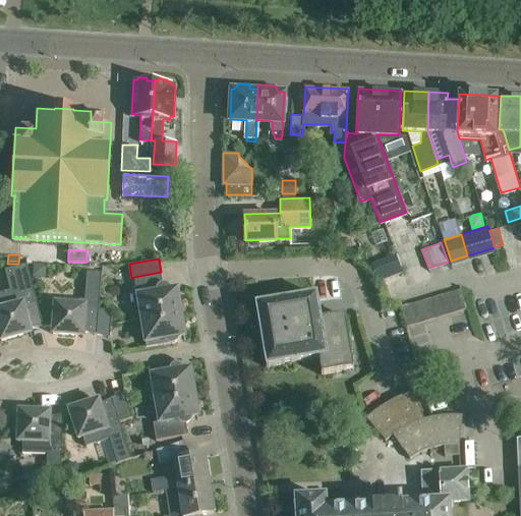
[(0,335),(1,338),(31,331),(30,326),(43,325),(26,262),(4,268),(10,288),(0,290),(0,335)]
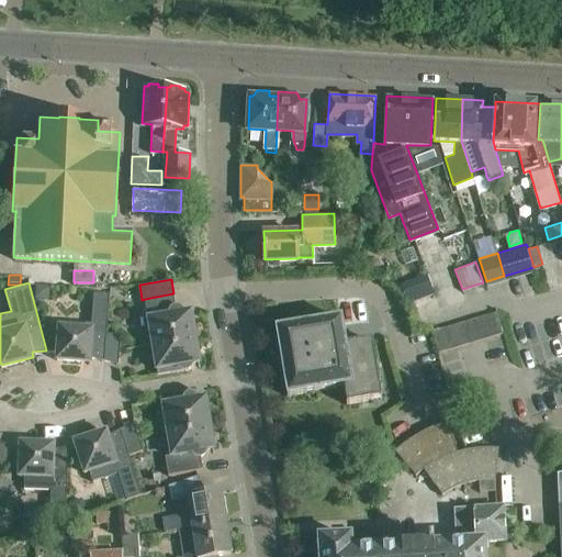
[(36,283),(35,297),(44,298),(48,293),(49,285),(36,283)]
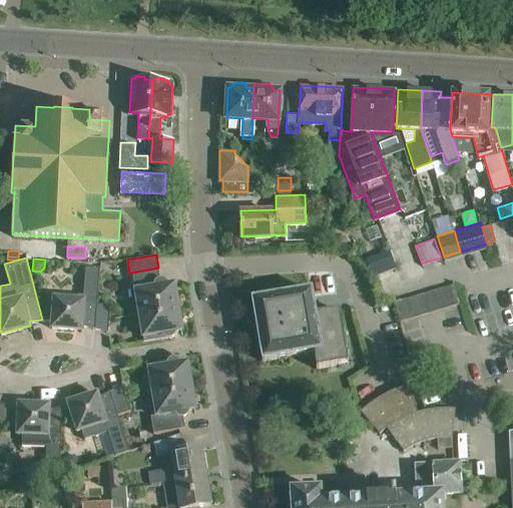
[(82,325),(95,328),(97,303),(100,267),(85,266),(83,293),(59,291),(58,297),(54,297),(51,327),(81,329),(82,325)]
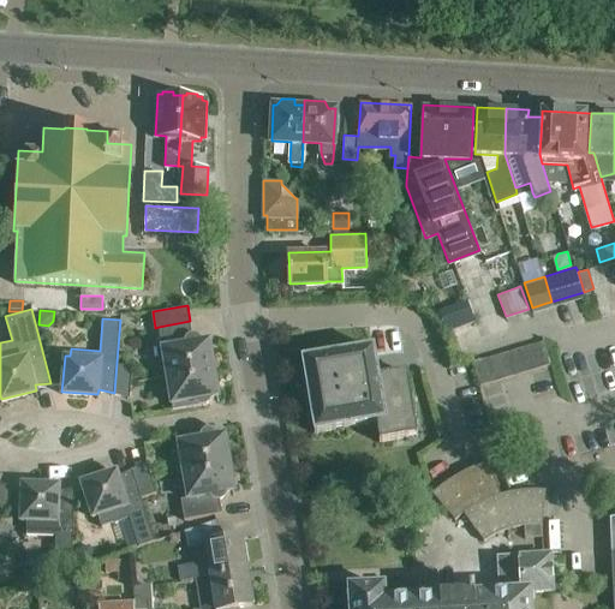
[(159,327),(167,374),(213,366),(208,339),(199,340),(198,339),(198,338),(196,336),(195,335),(192,335),(190,321),(159,327)]
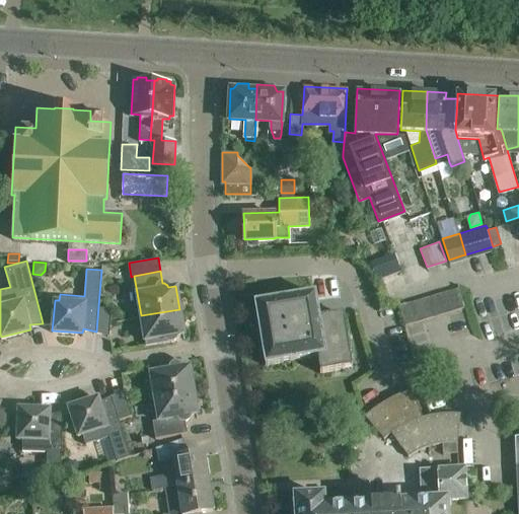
[(458,286),(448,289),(454,308),(464,305),(458,286)]
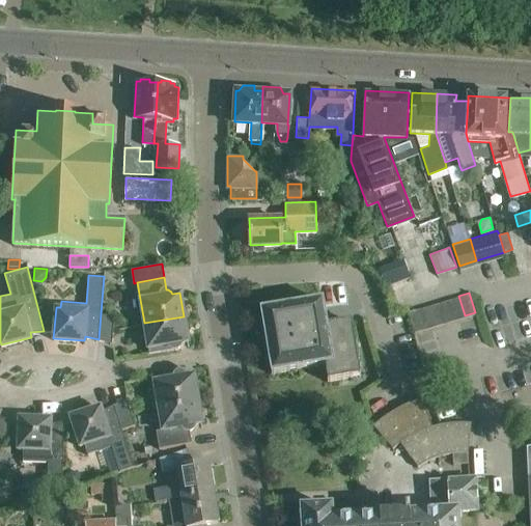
[(458,296),(448,299),(454,319),(465,315),(458,296)]
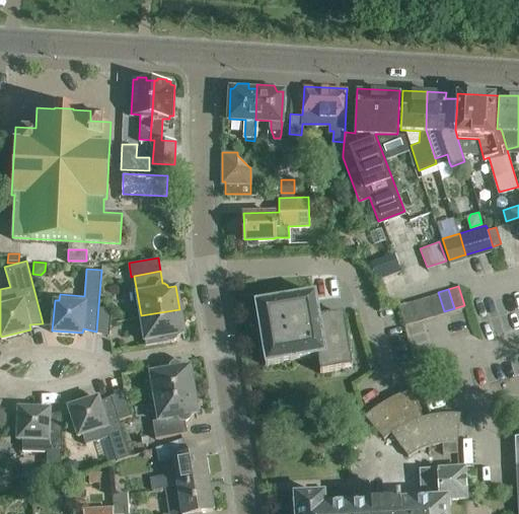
[(317,355),(320,371),(352,366),(343,312),(319,316),(315,291),(254,301),(266,364),(317,355)]
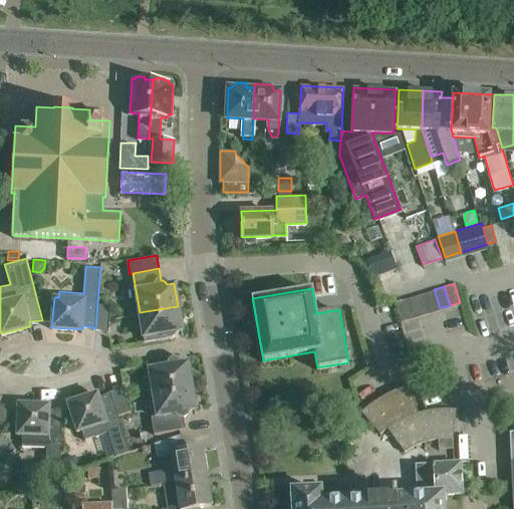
[(434,289),(425,292),(430,311),(440,308),(434,289)]
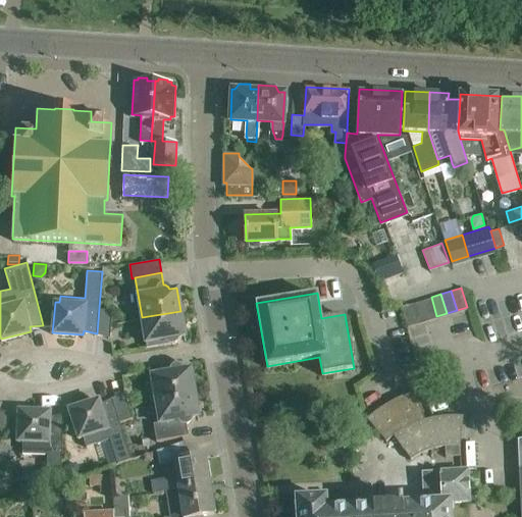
[(431,297),(421,300),(426,319),(436,316),(431,297)]
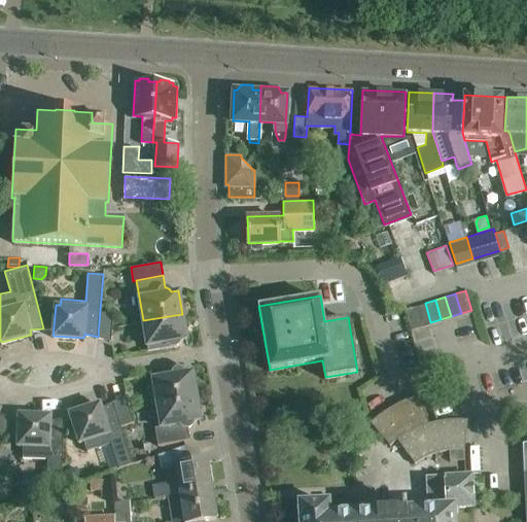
[(425,303),(415,306),(421,325),(430,322),(425,303)]
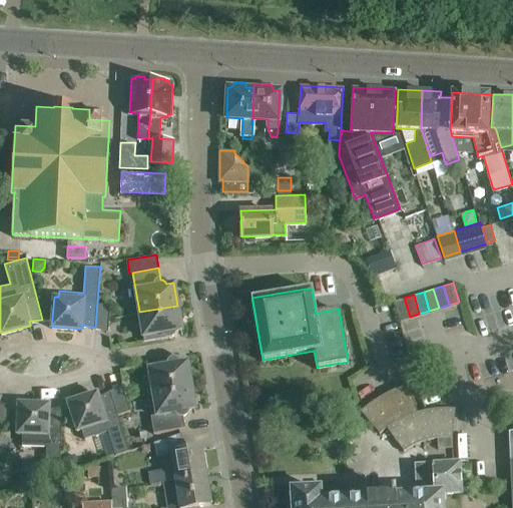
[(410,317),(404,298),(394,301),(400,319),(410,317)]
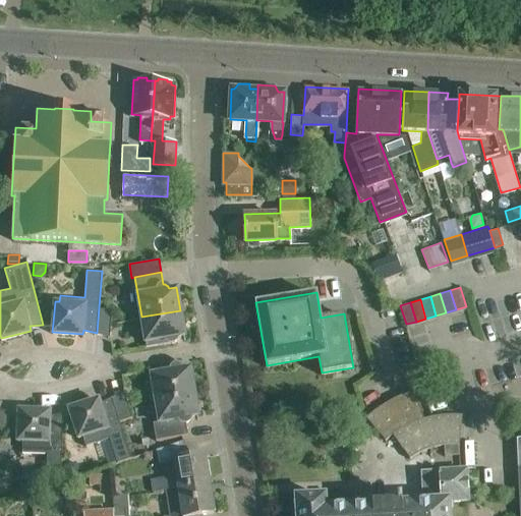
[(99,307),(97,333),(110,336),(112,308),(99,307)]
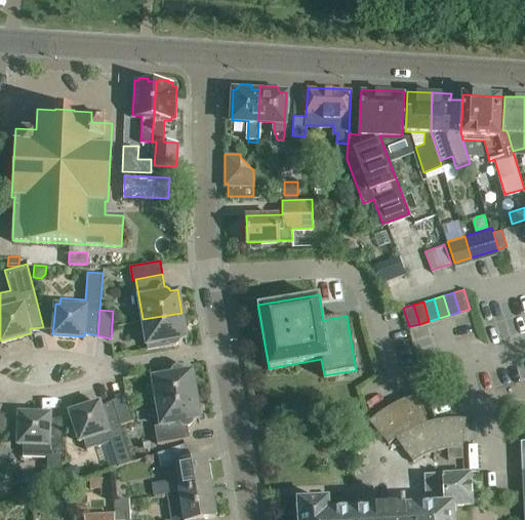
[(182,313),(143,319),(148,348),(174,344),(175,343),(176,342),(177,342),(177,341),(177,340),(178,338),(178,337),(186,336),(182,313)]
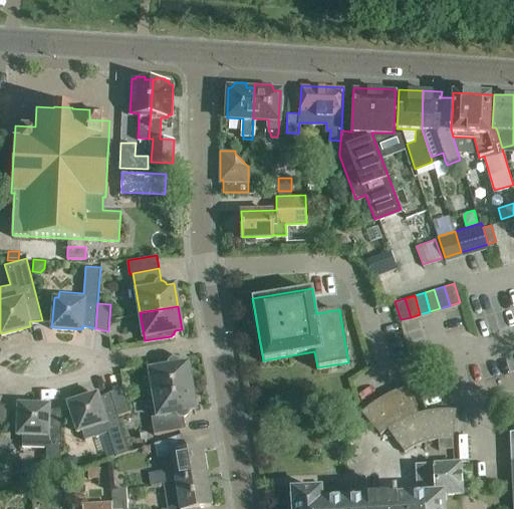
[(149,363),(153,392),(192,385),(188,361),(180,362),(179,361),(179,360),(178,360),(177,359),(176,359),(175,359),(174,359),(149,363)]
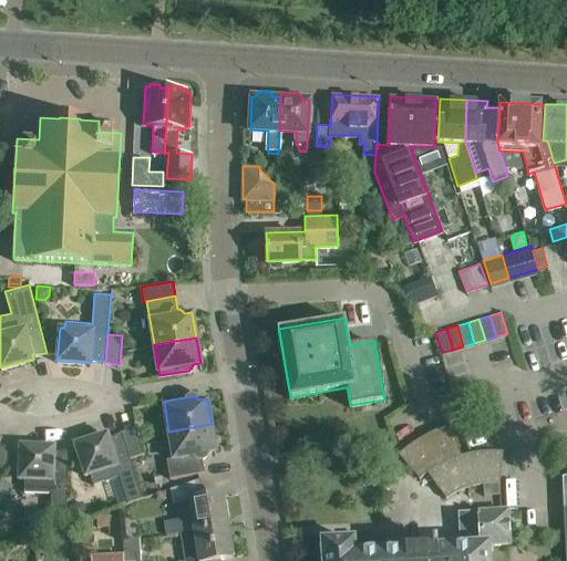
[(447,424),(440,427),(446,442),(450,440),(451,440),(456,438),(452,423),(447,424)]
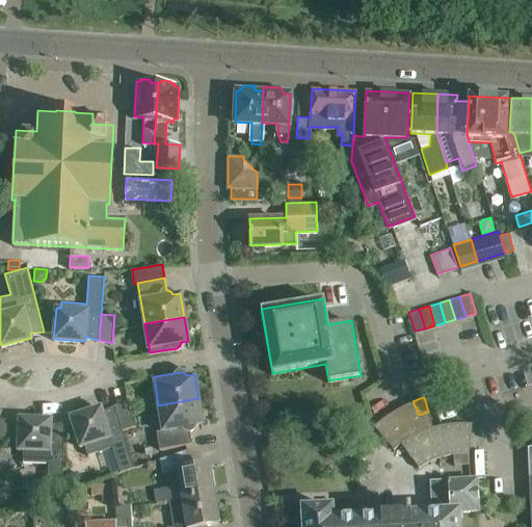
[(126,398),(113,404),(122,429),(135,425),(126,398)]
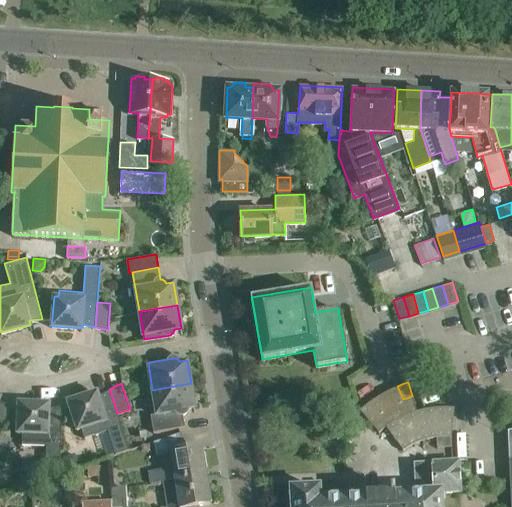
[(191,383),(152,390),(156,413),(150,414),(153,431),(185,425),(183,414),(184,413),(185,413),(186,412),(186,410),(187,409),(187,408),(194,407),(191,383)]
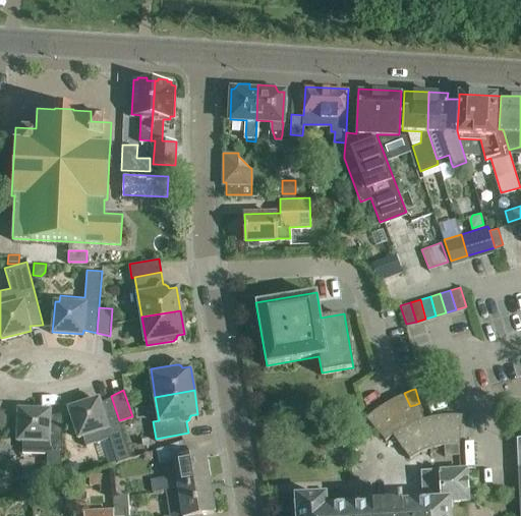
[(400,394),(394,397),(401,410),(404,409),(407,407),(410,406),(404,393),(400,394)]
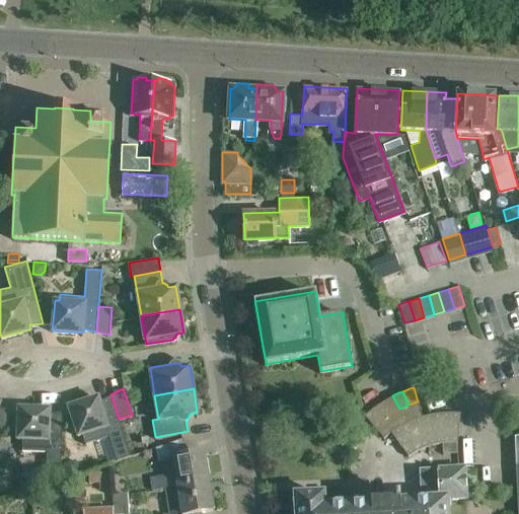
[(119,419),(110,394),(99,400),(97,396),(69,406),(78,435),(82,434),(85,443),(108,435),(117,459),(131,455),(119,419)]
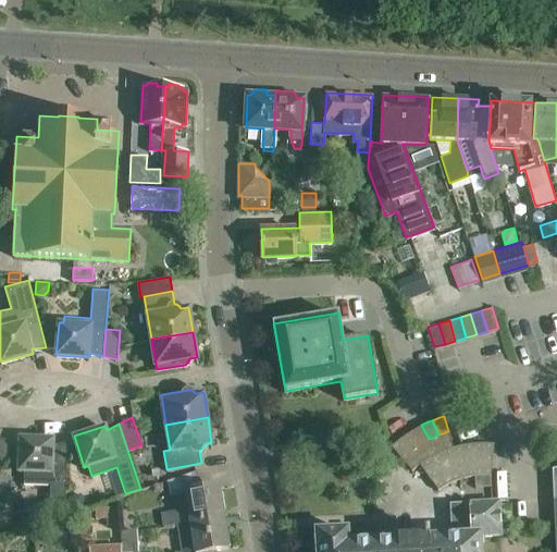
[(417,427),(410,431),(419,444),(423,442),(429,439),(421,425),(417,427)]
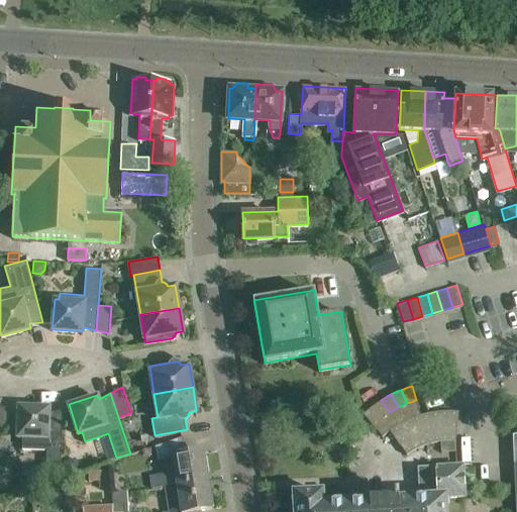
[(378,402),(372,406),(380,418),(383,416),(384,415),(387,413),(389,412),(381,400),(378,402)]
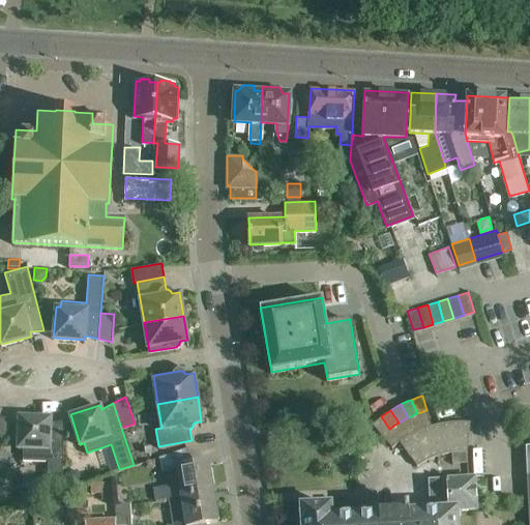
[(420,429),(421,428),(425,427),(428,426),(431,425),(427,410),(421,412),(420,412),(417,413),(414,414),(420,429)]
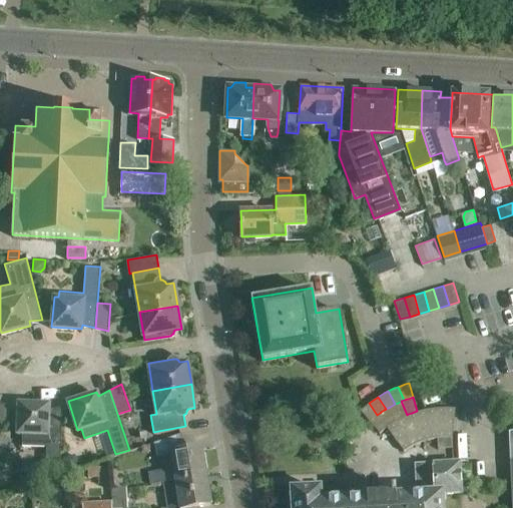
[(397,419),(399,418),(403,417),(404,416),(407,415),(401,401),(398,403),(395,404),(390,407),(397,419)]
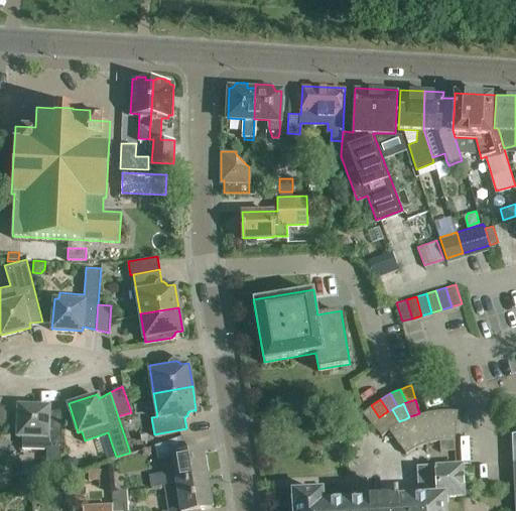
[(0,437),(11,407),(0,404),(0,437)]
